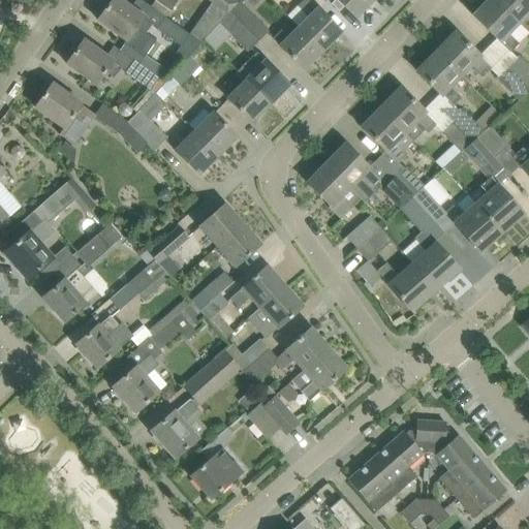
[(153,24),(120,0),(106,0),(104,4),(105,6),(106,7),(98,20),(127,40),(124,43),(138,54),(134,60),(139,64),(157,40),(147,33),(153,24)]
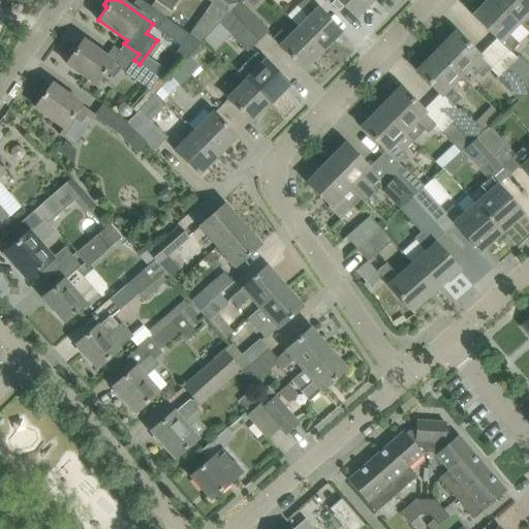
[(156,0),(172,10),(178,0),(156,0)]
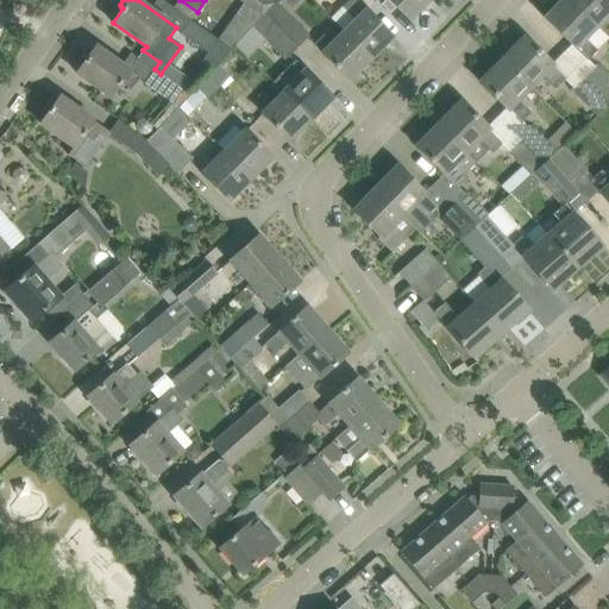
[(240,0),(245,2),(219,39),(233,49),(236,45),(237,46),(238,45),(267,14),(276,4),(270,0),(240,0)]
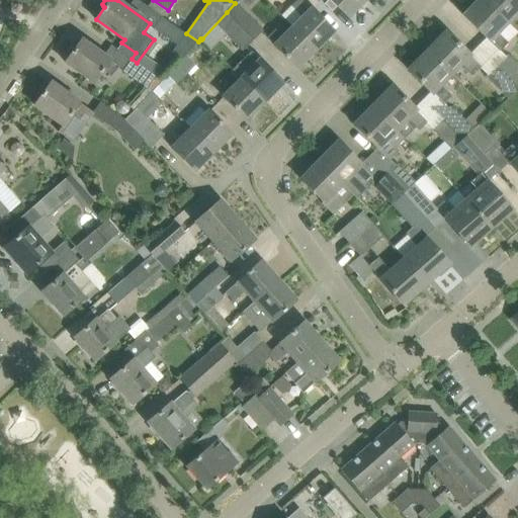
[(300,0),(296,0),(292,5),(304,17),(293,27),(316,50),(335,31),(320,16),(312,8),(311,9),(300,0)]
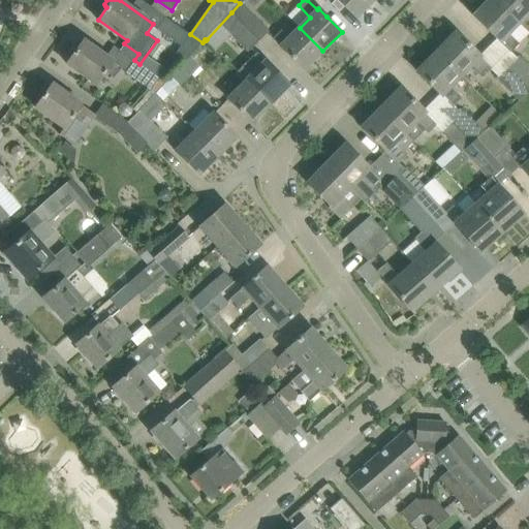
[(339,0),(342,2),(356,17),(373,0),(339,0)]
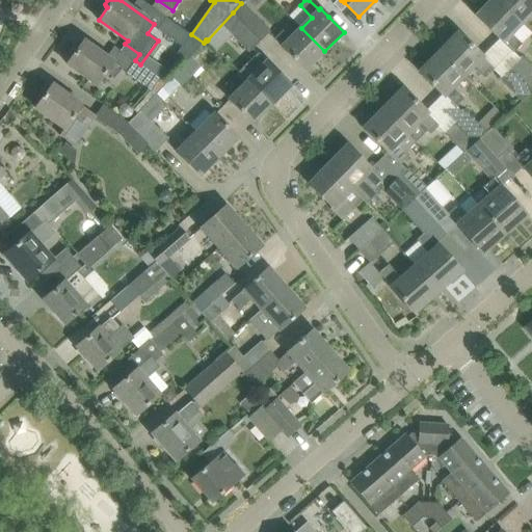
[(513,32),(523,23),(499,0),(490,0),(476,15),(513,52),(523,43),(513,32)]
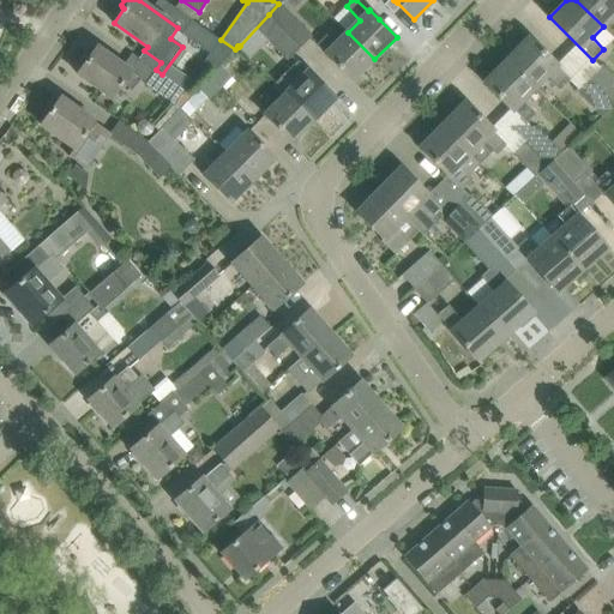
[(613,0),(576,0),(603,26),(613,16),(613,0)]
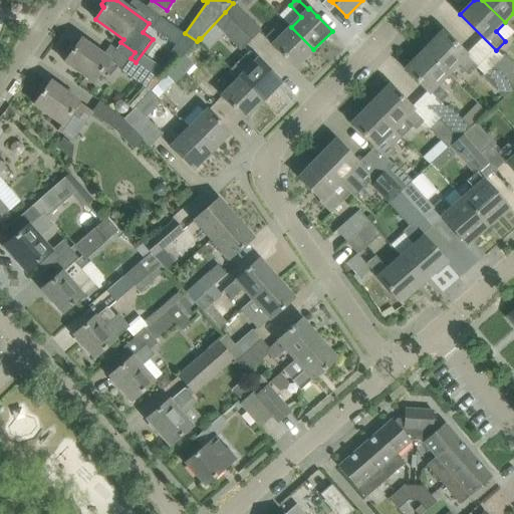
[(225,12),(252,40),(262,30),(234,2),(233,3),(225,12)]
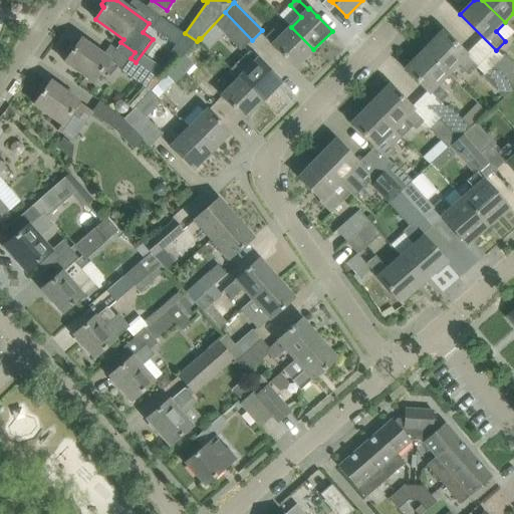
[(201,38),(200,39),(210,48),(211,48),(225,34),(242,50),(244,48),(252,40),(225,12),(201,38)]
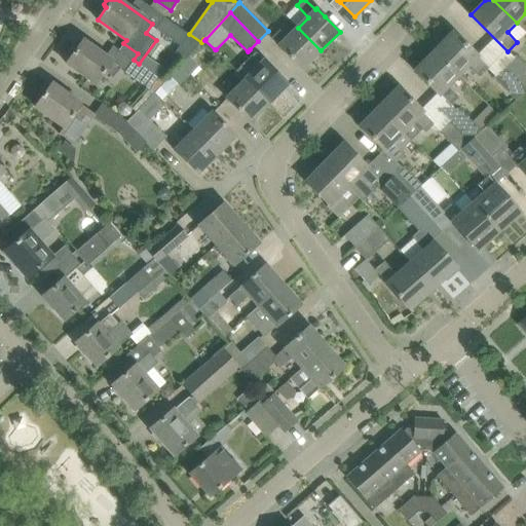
[(176,52),(186,61),(189,57),(201,42),(189,34),(165,17),(157,29),(180,45),(176,52)]
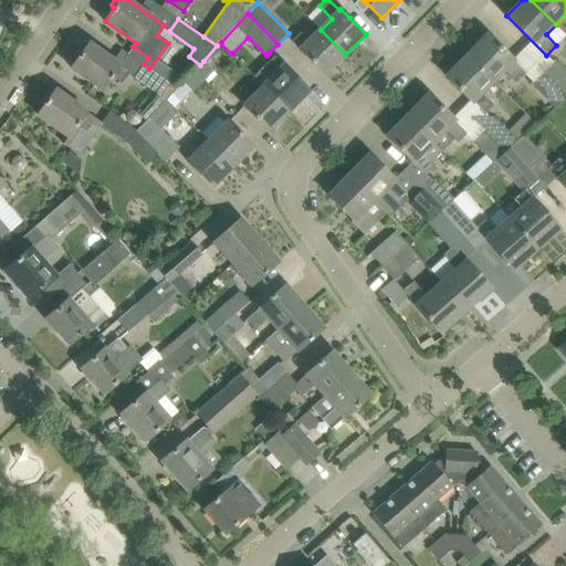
[(325,74),(345,54),(321,30),(310,41),(301,32),(292,41),(325,74)]
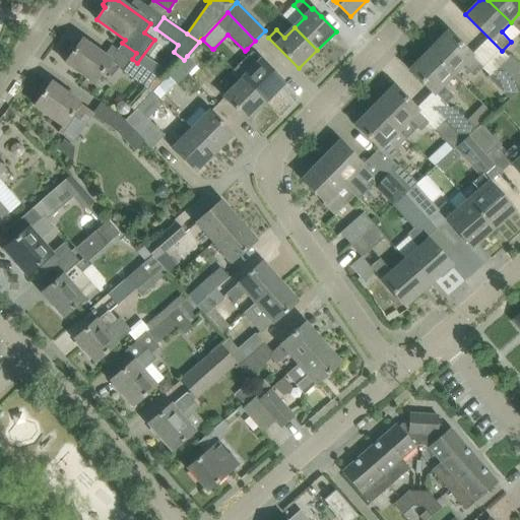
[(430,51),(453,74),(462,64),(474,76),(483,67),(448,33),(430,51)]
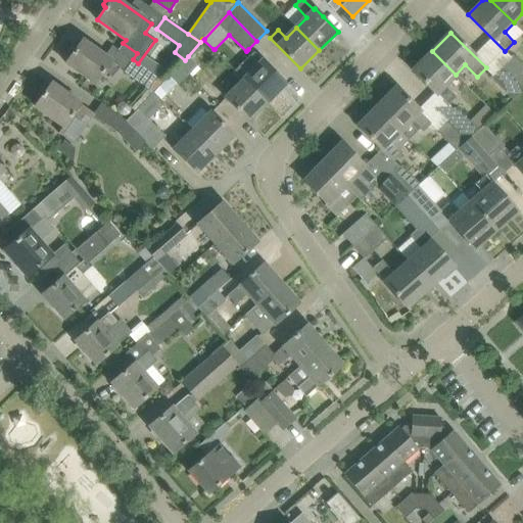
[(83,39),(66,62),(96,84),(104,70),(113,77),(122,66),(83,39)]
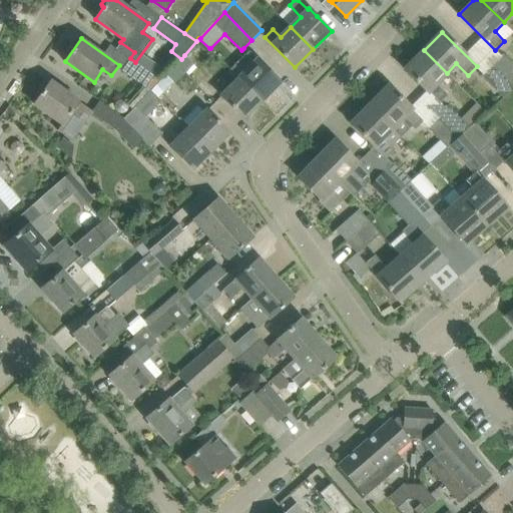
[(437,82),(447,73),(424,50),(405,69),(440,103),(449,93),(437,82)]
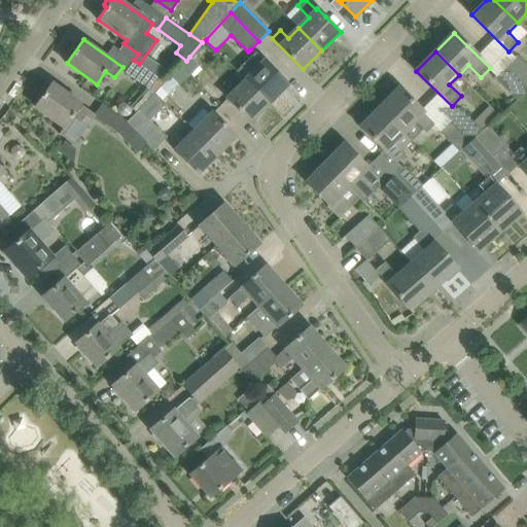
[(237,70),(246,79),(270,103),(288,83),(266,61),(265,62),(255,53),(237,70)]
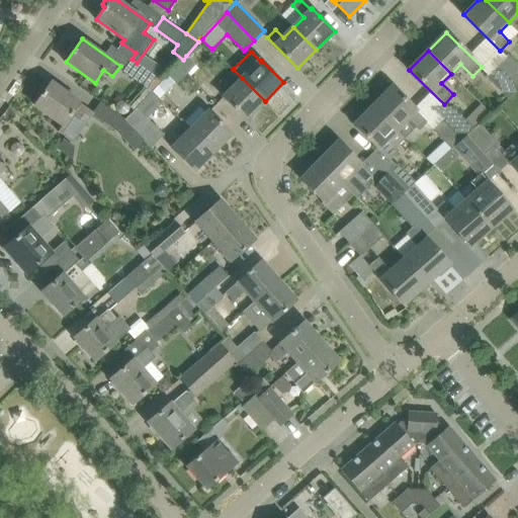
[(497,65),(517,85),(517,64),(508,54),(497,65)]
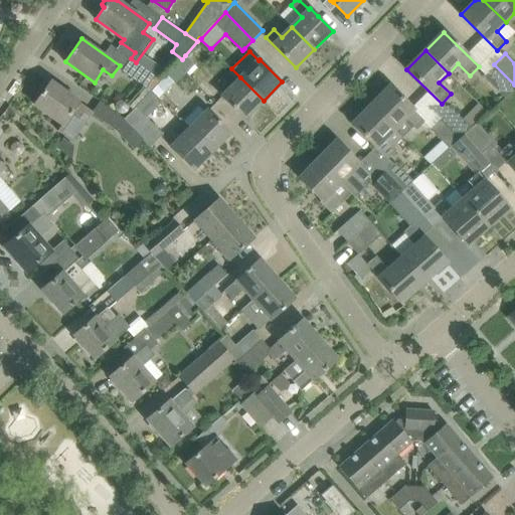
[(182,59),(167,75),(174,81),(176,83),(186,72),(190,75),(197,68),(194,64),(185,55),(182,59)]
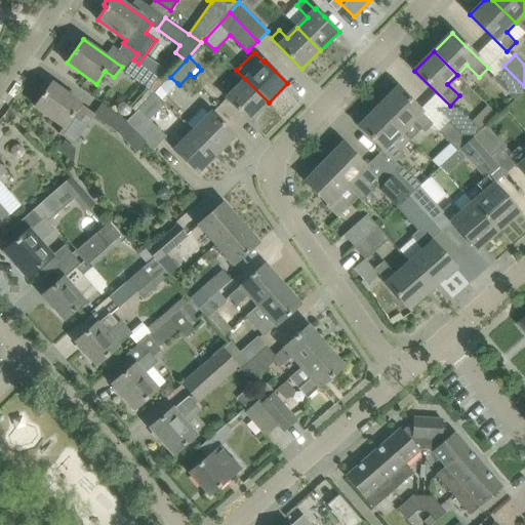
[(134,61),(125,73),(155,93),(161,86),(165,82),(134,61)]
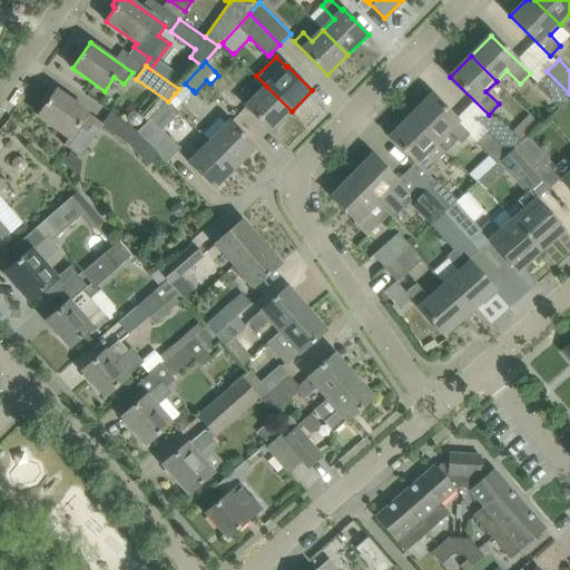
[(560,109),(569,100),(569,99),(569,94),(547,71),(534,84),(560,109)]
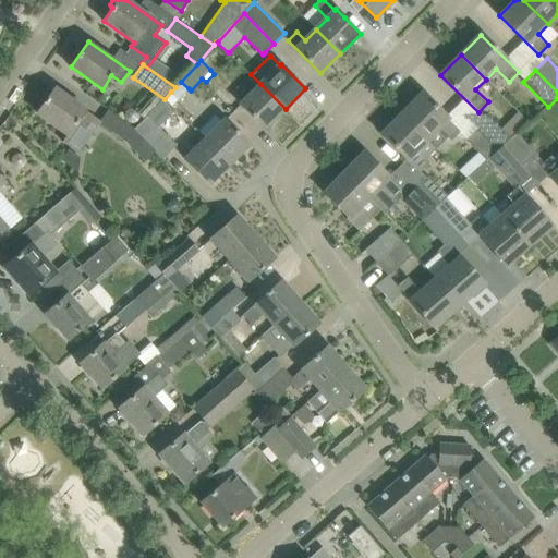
[(171,92),(165,99),(170,105),(172,107),(179,99),(189,88),(181,82),(179,84),(176,87),(171,92)]
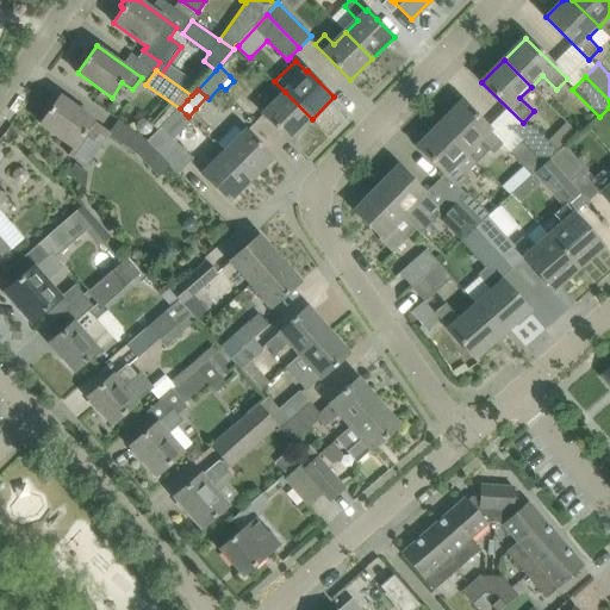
[(290,141),(312,119),(285,92),(263,114),(290,141)]
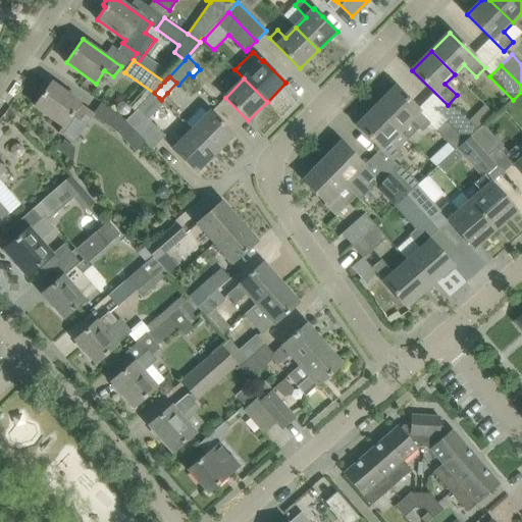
[(43,94),(35,106),(63,125),(59,133),(74,144),(89,123),(88,123),(73,112),(80,102),(68,94),(52,83),(49,87),(47,86),(42,93),(43,94)]
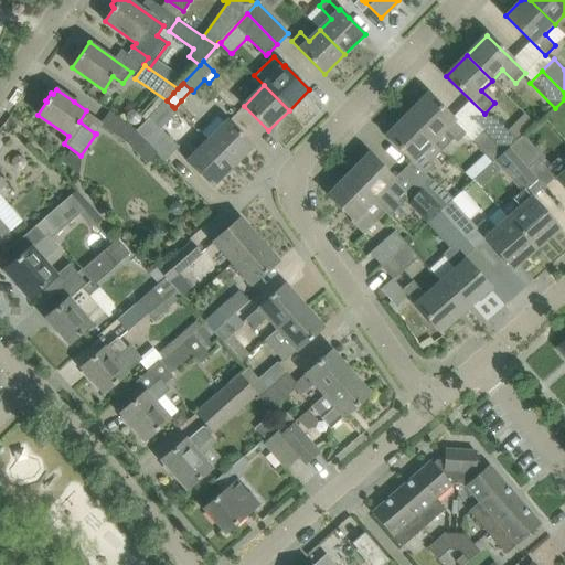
[(428,95),(408,115),(435,142),(447,131),(454,139),(458,142),(466,135),(467,134),(451,118),(444,110),(428,95)]
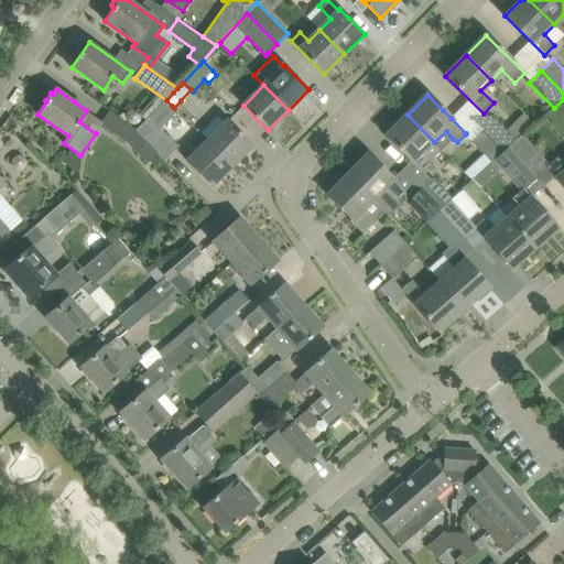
[(101,125),(127,142),(137,132),(110,112),(101,125)]
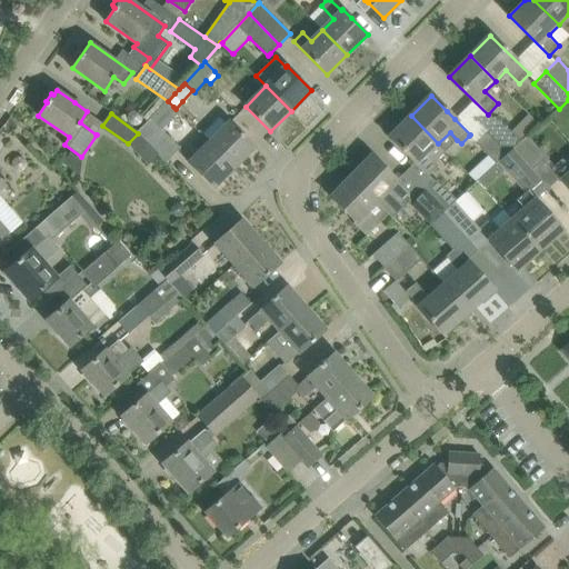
[(411,116),(390,137),(406,152),(417,162),(429,176),(439,166),(436,161),(428,155),(438,143),(411,116)]
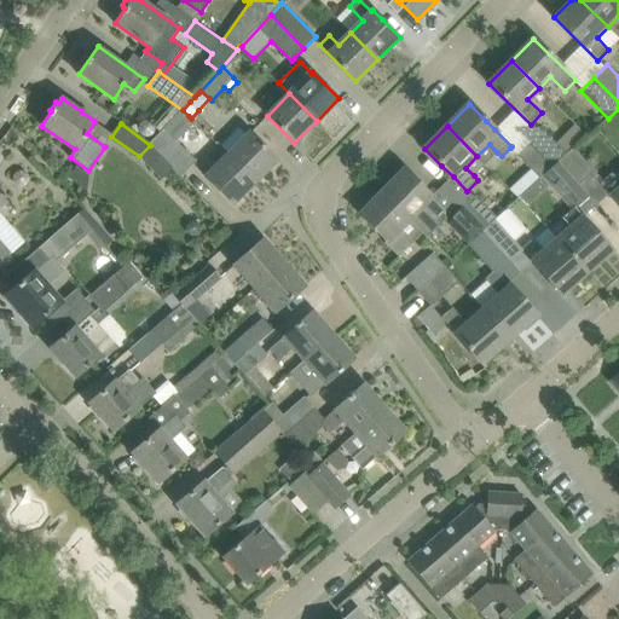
[(530,143),(554,168),(559,163),(567,156),(542,131),(530,143)]
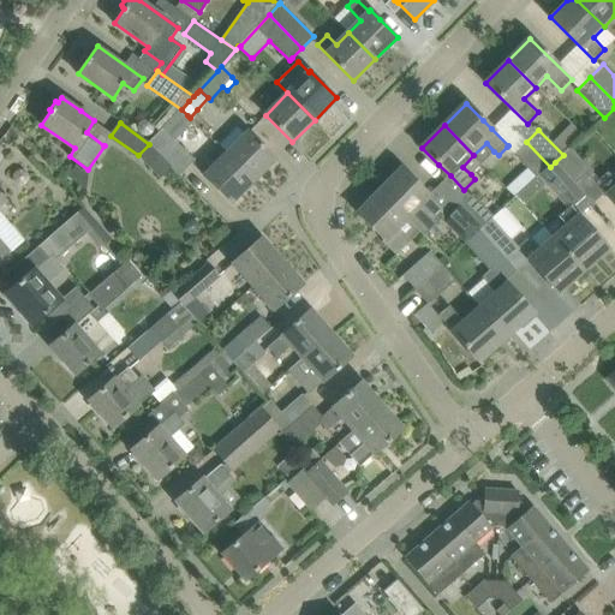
[(163,131),(149,144),(160,155),(161,156),(173,168),(181,177),(195,163),(163,131)]
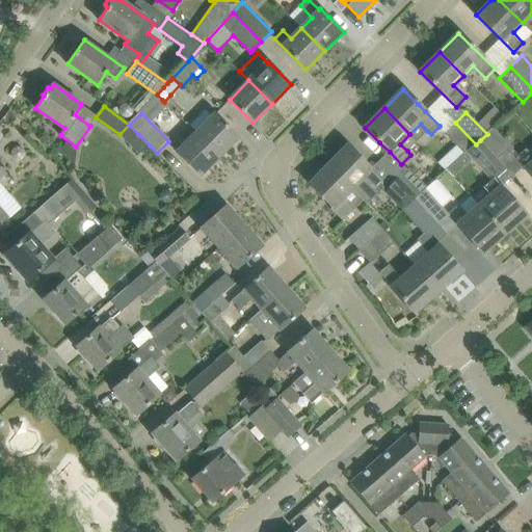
[(195,134),(219,157),(238,137),(215,114),(195,134)]
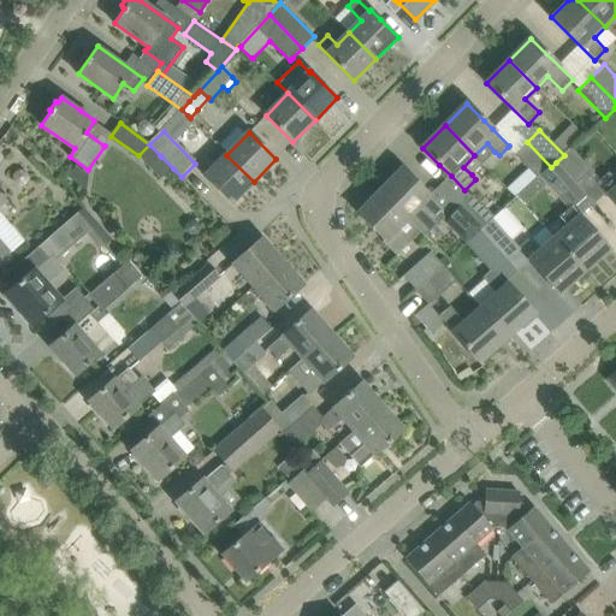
[(527,142),(515,154),(535,176),(538,173),(542,177),(551,167),(527,142)]
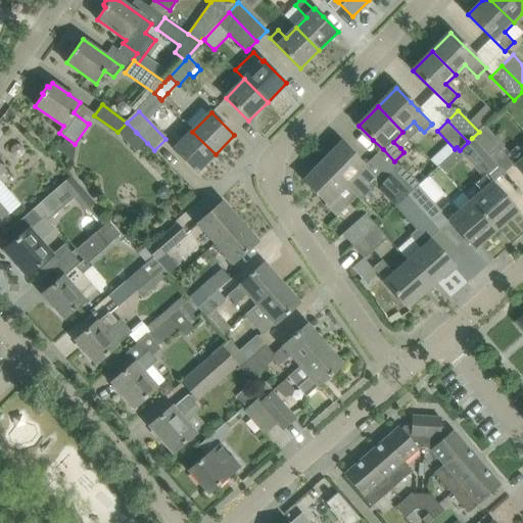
[(472,138),(489,156),(503,145),(485,127),(479,132),(472,138)]
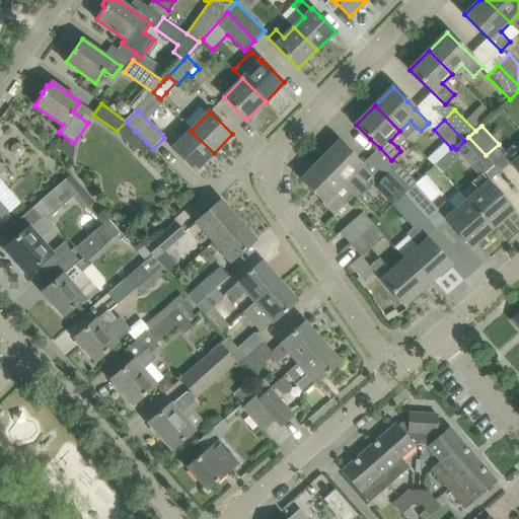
[(135,131),(125,140),(136,151),(146,142),(136,132),(135,131)]
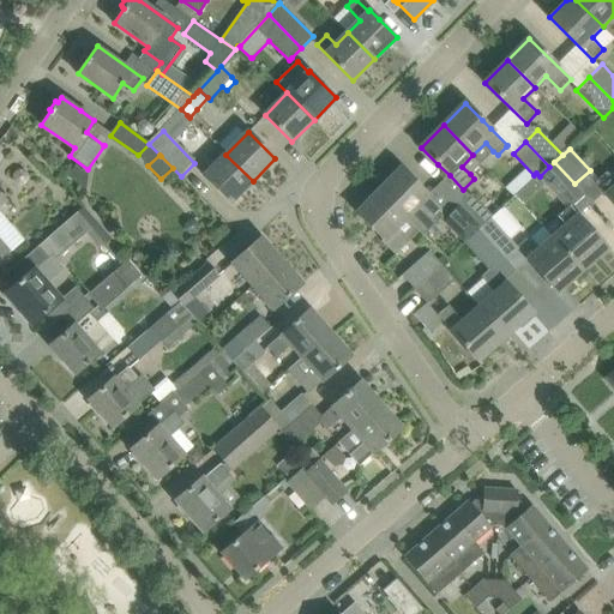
[(232,203),(253,181),(226,155),(205,175),(232,203)]
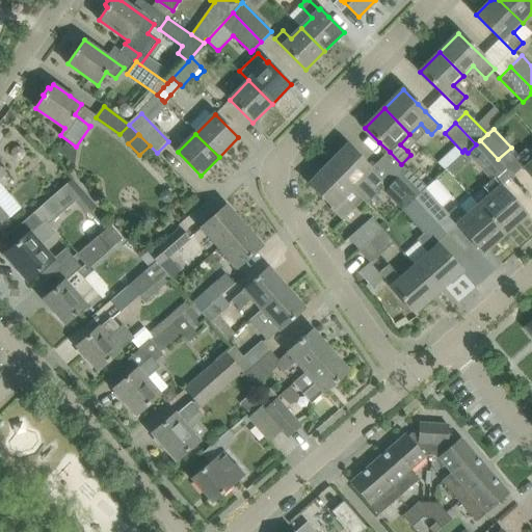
[(484,171),(498,159),(480,140),(476,144),(468,153),(484,171)]
